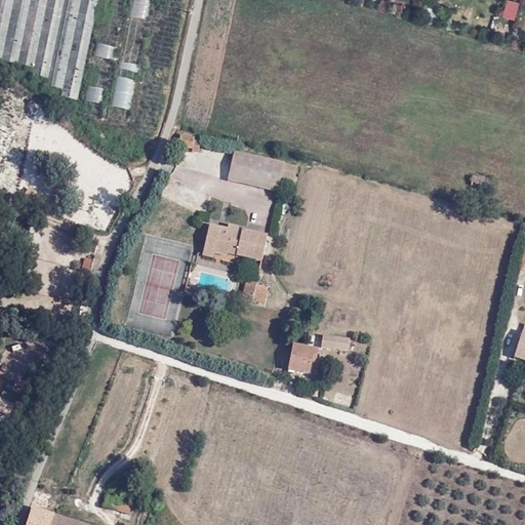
[(0,0),(0,64),(38,73),(37,80),(53,83),(52,90),(69,94),(68,102),(83,105),(105,0),(0,0)]
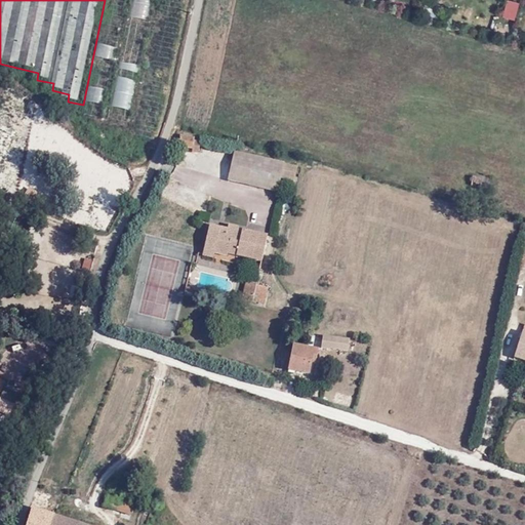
[(106,118),(128,0),(105,0),(83,105),(81,113),(106,118)]
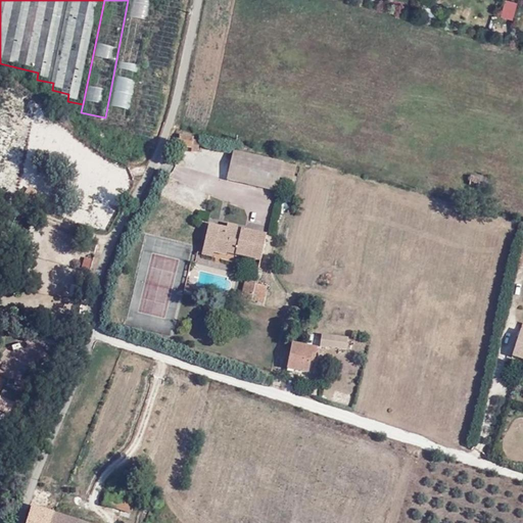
[(152,0),(128,0),(105,117),(129,123),(152,0)]
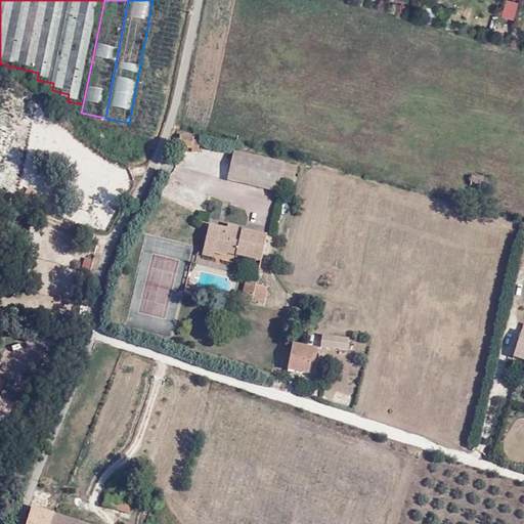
[(438,15),(441,4),(431,1),(428,11),(438,15)]
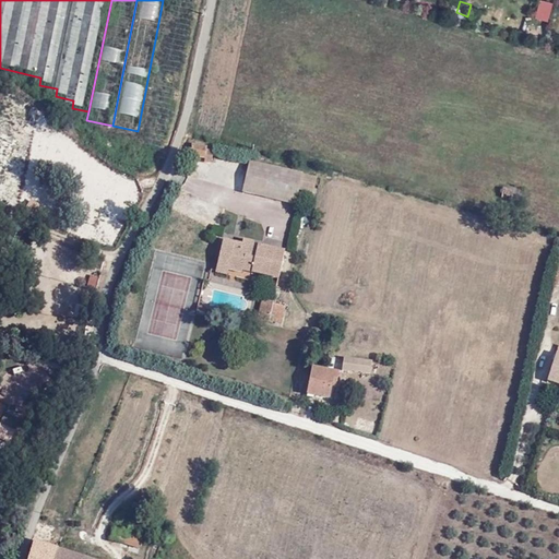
[(510,26),(522,30),(524,22),(511,20),(510,26)]
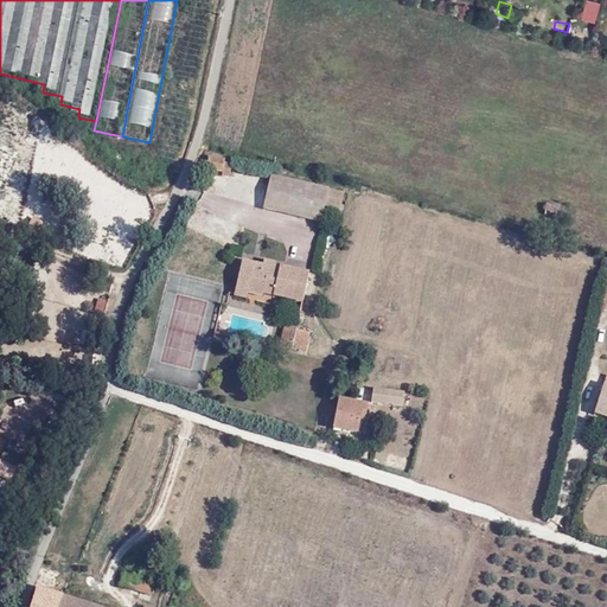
[(228,155),(208,153),(204,168),(224,172),(223,176),(230,178),(232,167),(225,166),(228,155)]
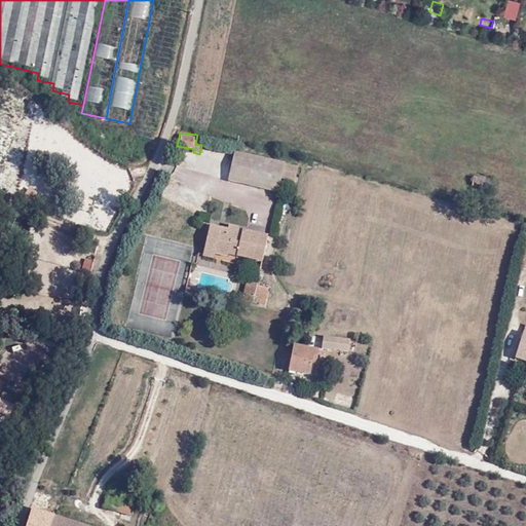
[(299,165),(234,150),(227,179),(279,191),(282,182),(295,185),(299,165)]
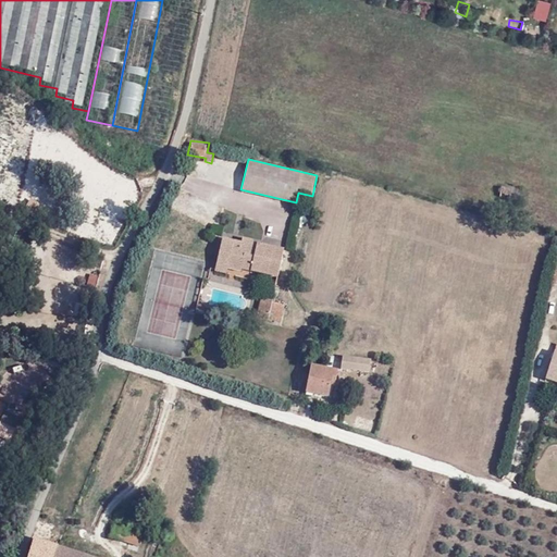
[(510,203),(514,189),(505,186),(498,199),(510,203)]
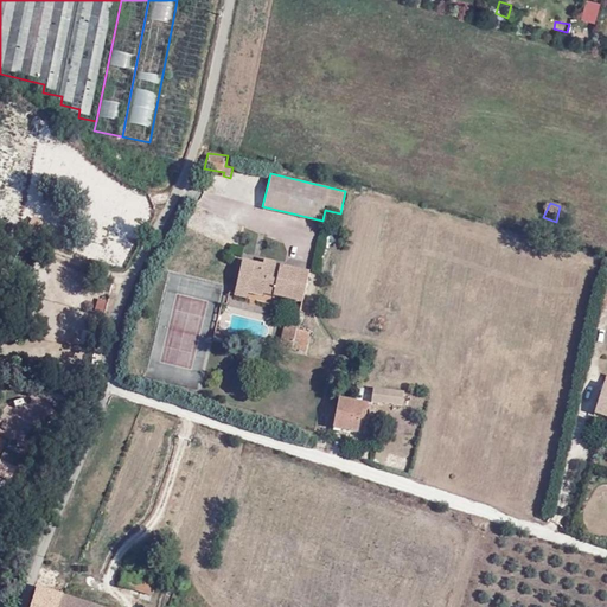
[(301,301),(310,268),(264,257),(263,260),(243,255),(235,294),(270,304),(273,294),(301,301)]
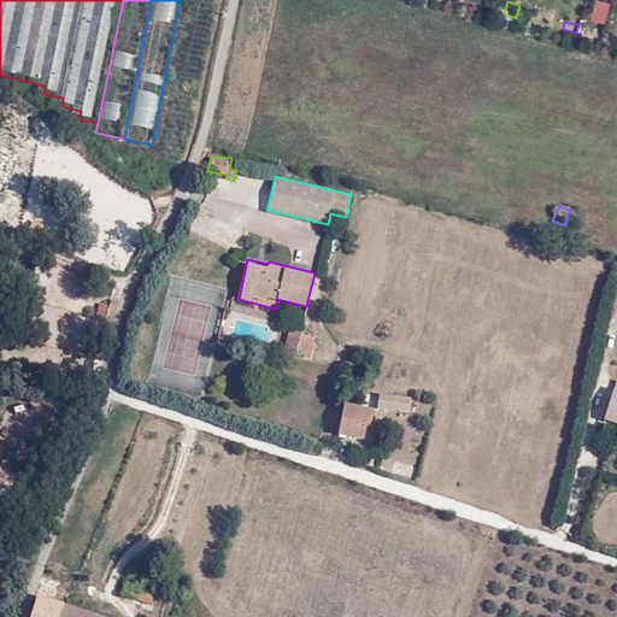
[(318,338),(289,330),(285,351),(313,358),(318,338)]
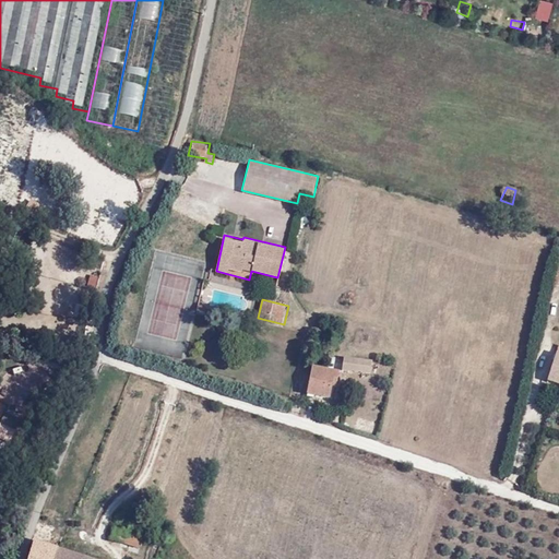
[(558,345),(549,378),(558,380),(558,345)]
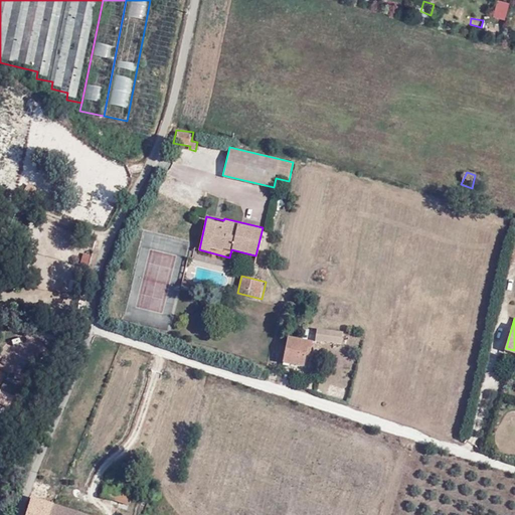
[(340,343),(341,332),(317,328),(316,339),(340,343)]
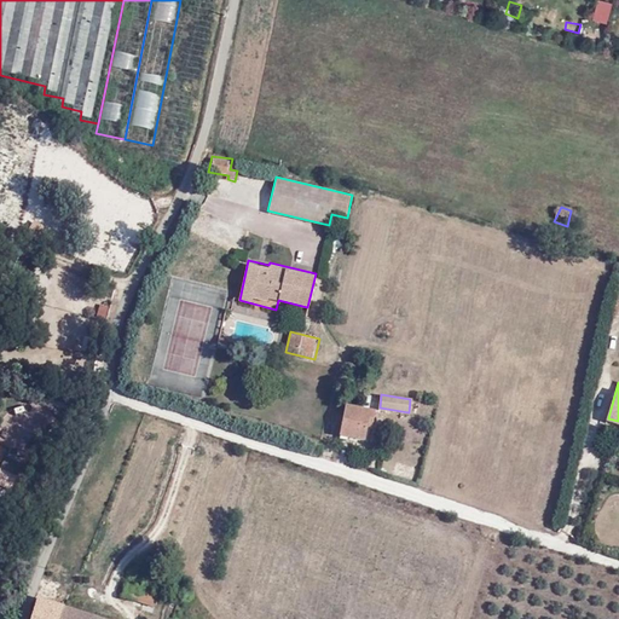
[(371,424),(374,410),(347,403),(341,434),(363,439),(365,424),(371,424)]
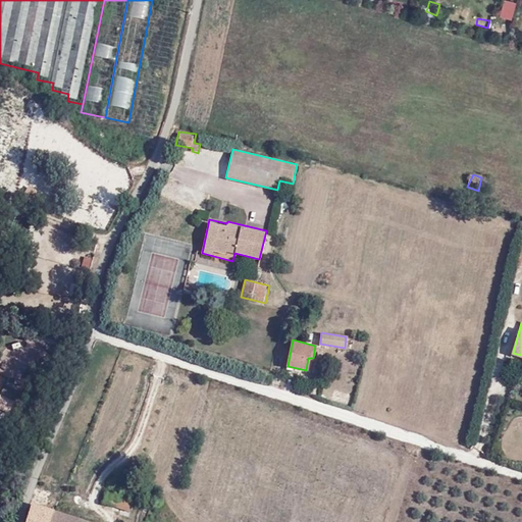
[(0,409),(9,414),(19,392),(6,386),(0,400),(0,409)]
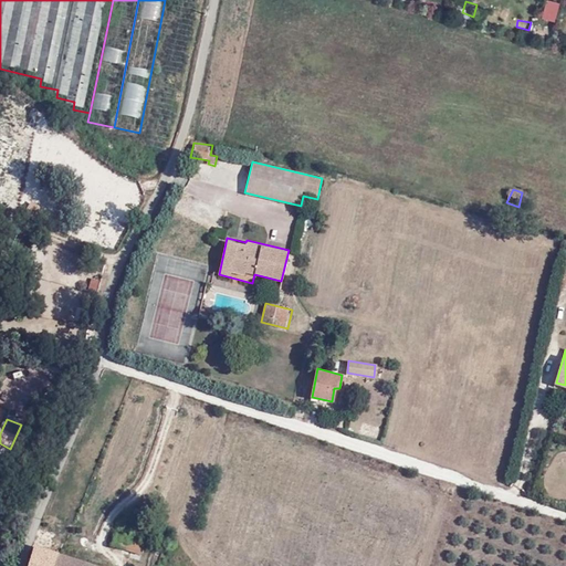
[(104,565),(34,543),(27,565),(104,565)]
